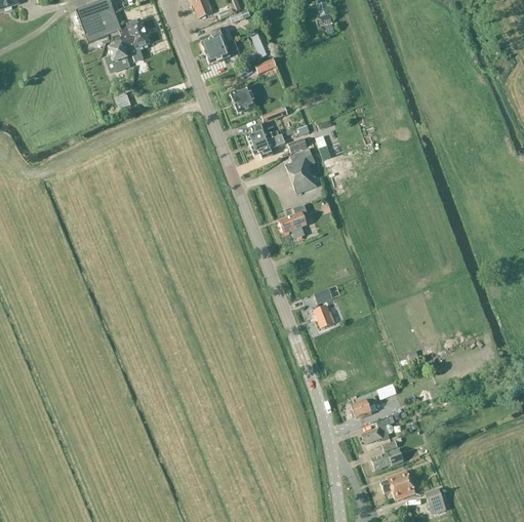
[(0,0),(0,8),(19,2),(18,0),(0,0)]
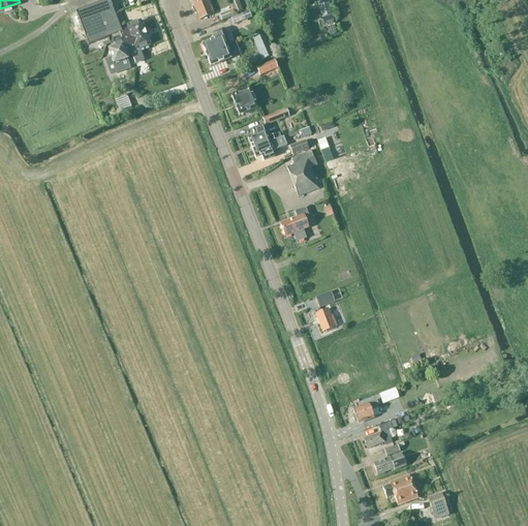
[(102,0),(92,4),(104,36),(112,33),(113,36),(119,34),(124,48),(130,44),(132,51),(136,61),(145,59),(141,49),(153,43),(143,18),(126,24),(127,27),(122,29),(112,0),(102,0)]
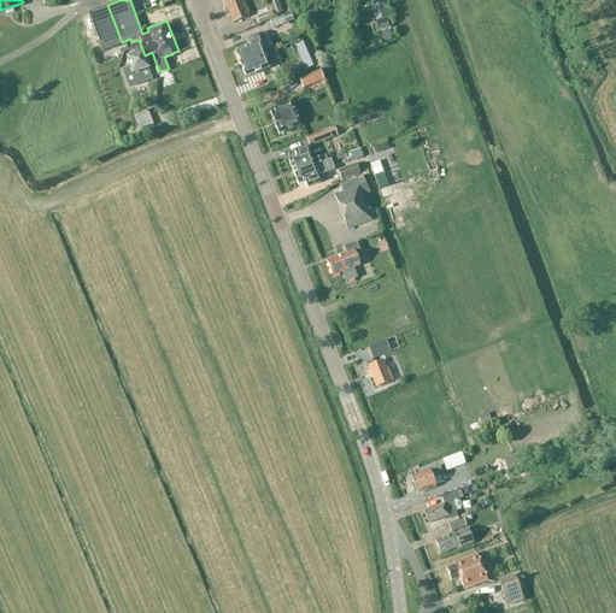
[(250,13),(244,0),(226,0),(234,21),(250,13)]
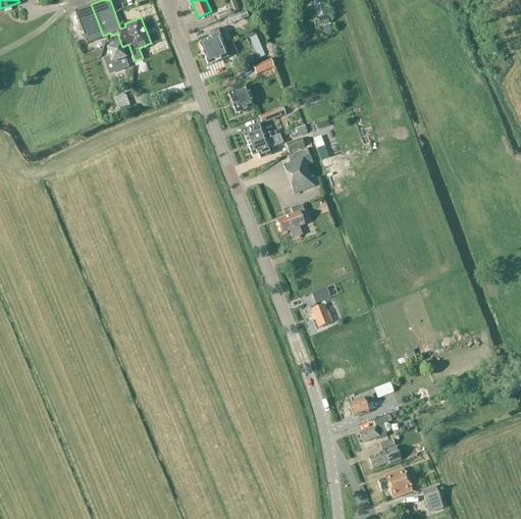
[(241,8),(237,0),(230,0),(228,1),(232,11),(241,8)]
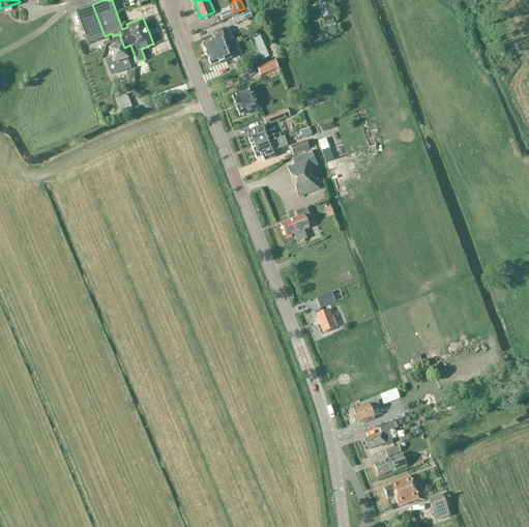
[(335,17),(330,0),(320,0),(325,20),(335,17)]
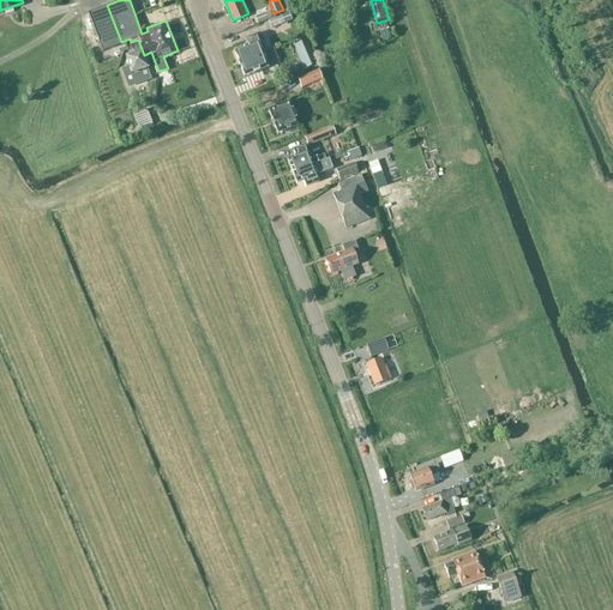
[(319,13),(314,2),(300,8),(305,19),(319,13)]
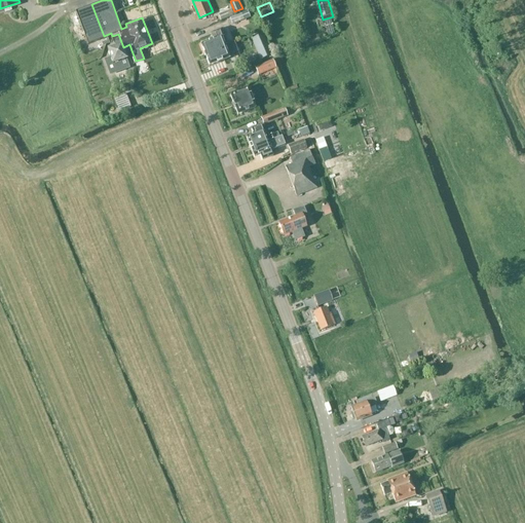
[(91,4),(76,9),(88,42),(104,36),(91,4)]
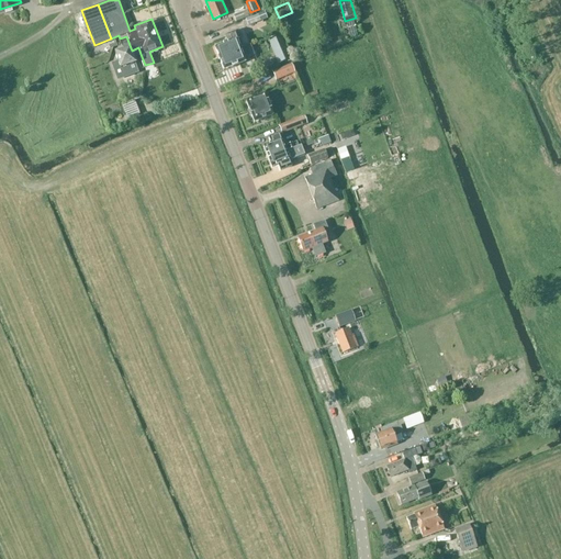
[(250,14),(247,8),(235,13),(237,20),(250,14)]
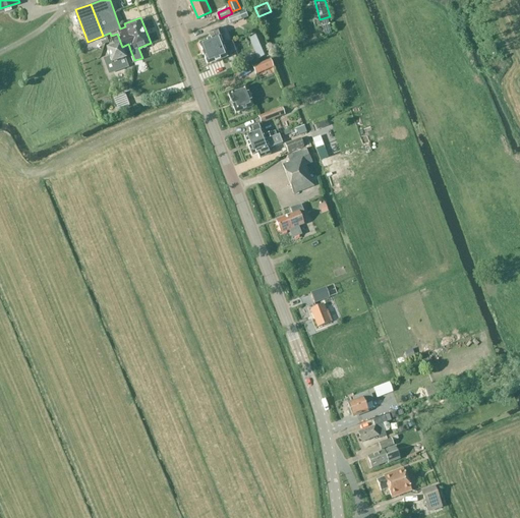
[(242,17),(240,11),(229,15),(232,21),(242,17)]
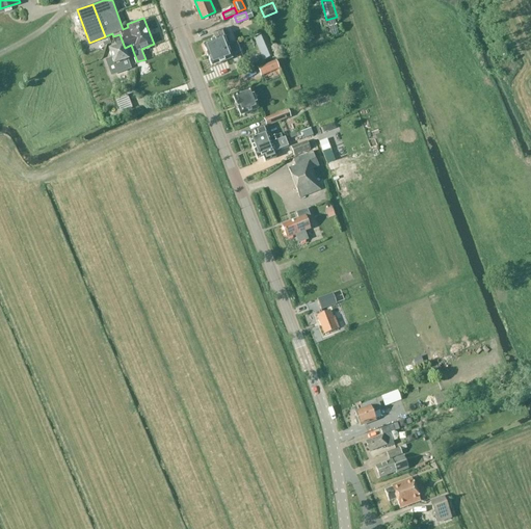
[(204,43),(207,50),(230,42),(224,27),(213,31),(215,37),(204,43)]
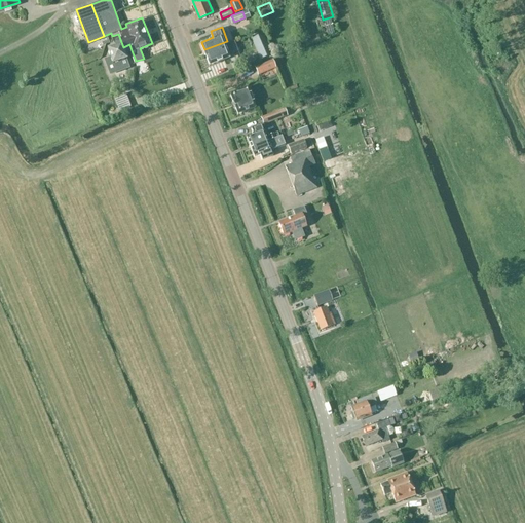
[(270,54),(262,33),(251,38),(259,59),(270,54)]
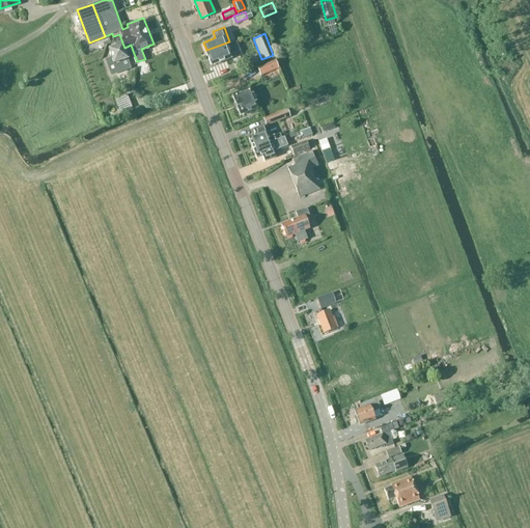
[(114,63),(108,65),(111,74),(132,66),(127,53),(133,51),(131,45),(124,48),(119,34),(113,36),(115,40),(116,45),(109,48),(114,63)]
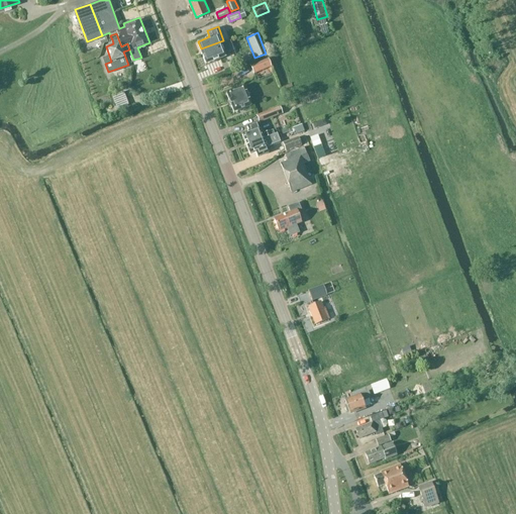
[(223,40),(201,48),(206,63),(225,55),(224,53),(234,48),(230,39),(224,41),(223,40)]
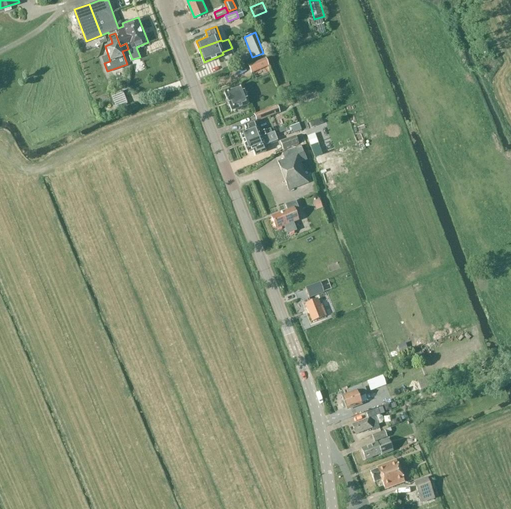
[(270,64),(267,56),(249,63),(253,71),(270,64)]
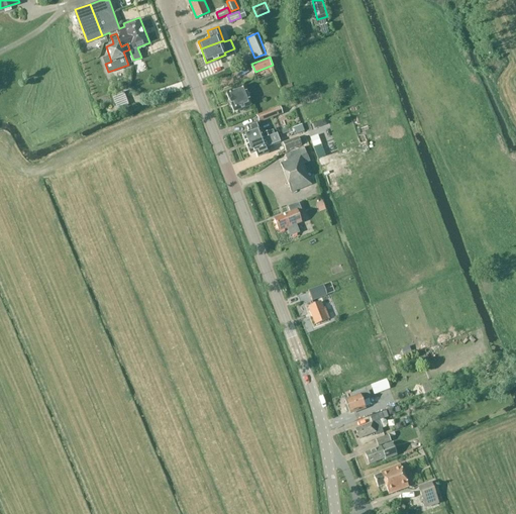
[(244,84),(227,91),(234,110),(252,103),(244,84)]
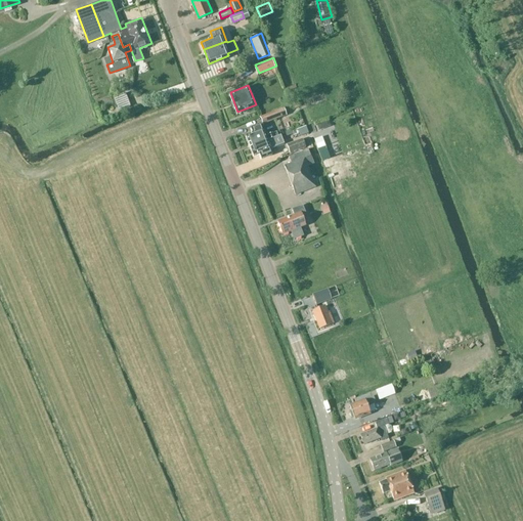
[(288,114),(285,106),(261,115),(264,122),(288,114)]
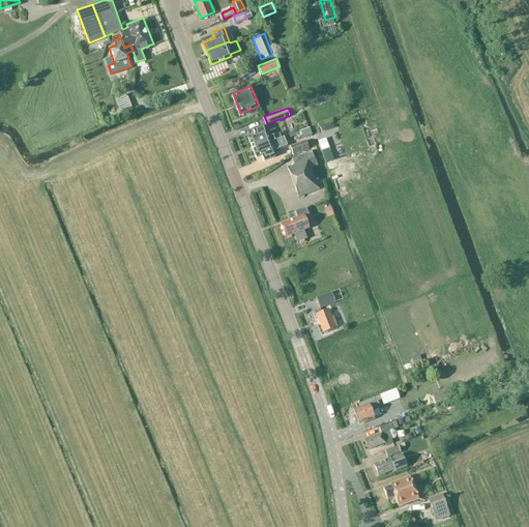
[(250,136),(254,147),(270,141),(270,140),(281,136),(278,132),(268,136),(264,123),(254,127),(256,133),(250,136)]
